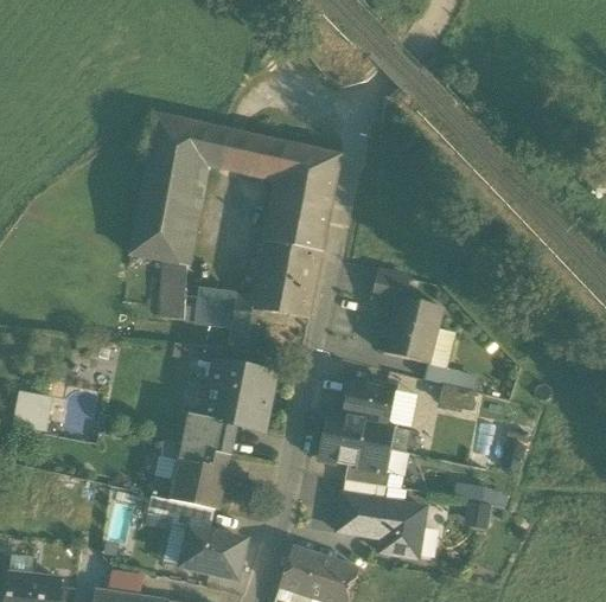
[(131,253),(163,258),(179,262),(199,161),(219,166),(228,128),(158,113),(131,253)]
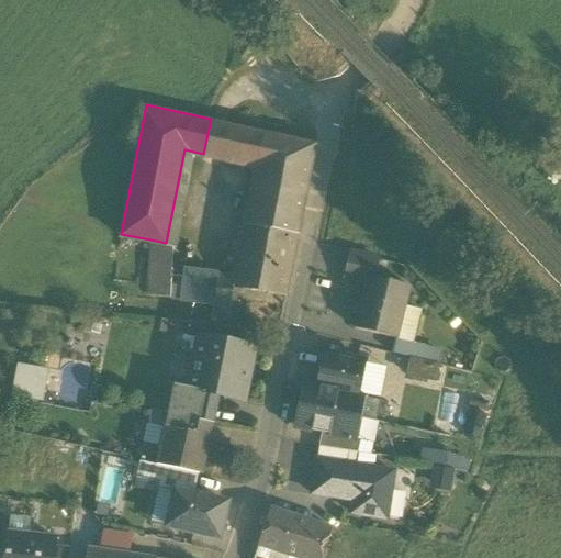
[(226,122),(211,119),(203,154),(219,157),(226,122)]
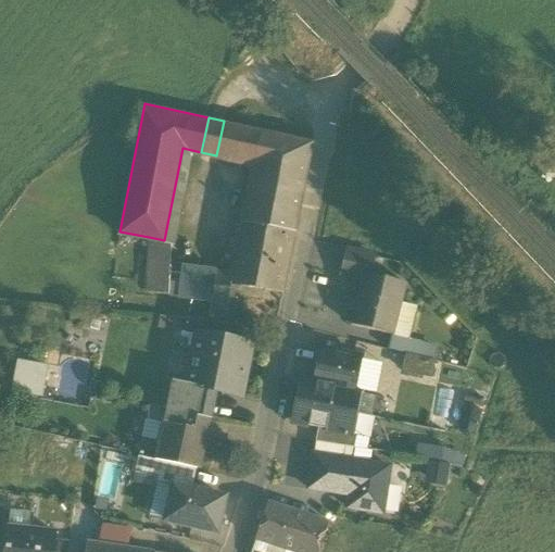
[(313,140),(224,121),(216,155),(254,163),(243,220),(295,228),(304,182),(313,140)]
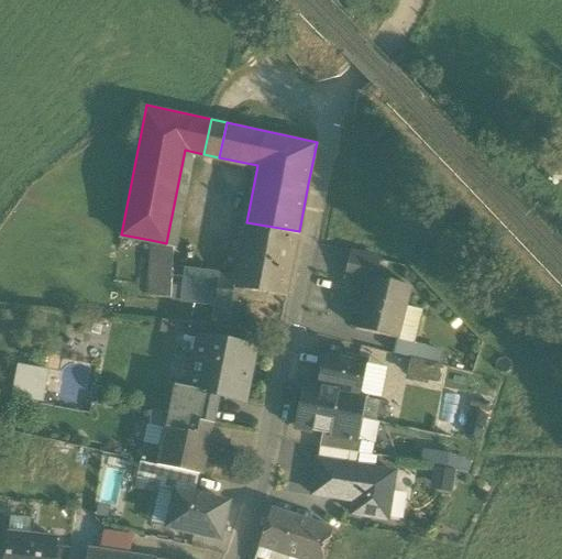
[(234,284),(287,293),(299,231),(246,222),(245,221),(234,275),(233,284),(234,284)]
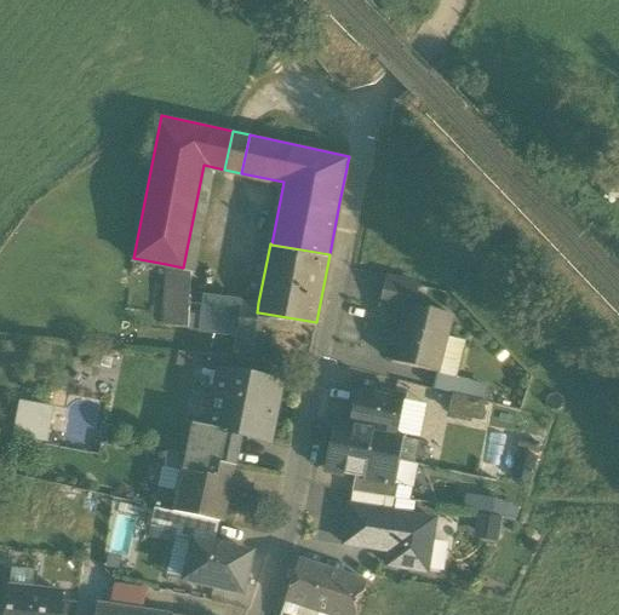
[(165,322),(240,332),(245,300),(191,293),(191,269),(183,268),(166,264),(165,322)]
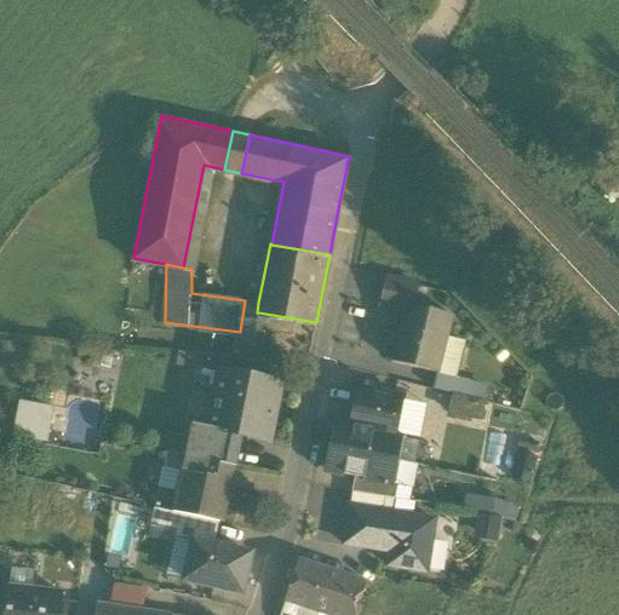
[(382,303),(405,308),(407,302),(412,302),(417,282),(389,275),(382,303)]
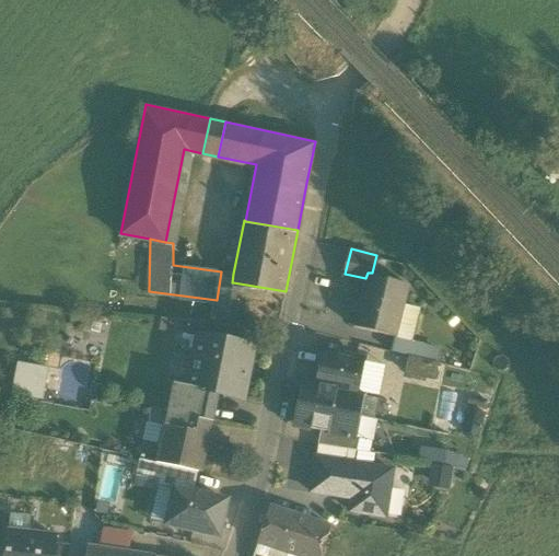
[(233,274),(221,271),(217,300),(230,302),(233,282),(232,282),(233,274)]
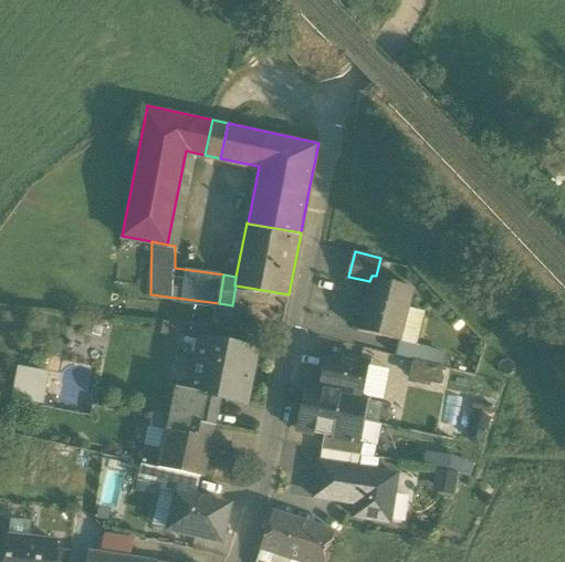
[(399,337),(400,339),(400,337),(408,305),(414,285),(376,276),(372,276),(369,281),(358,328),(399,337)]
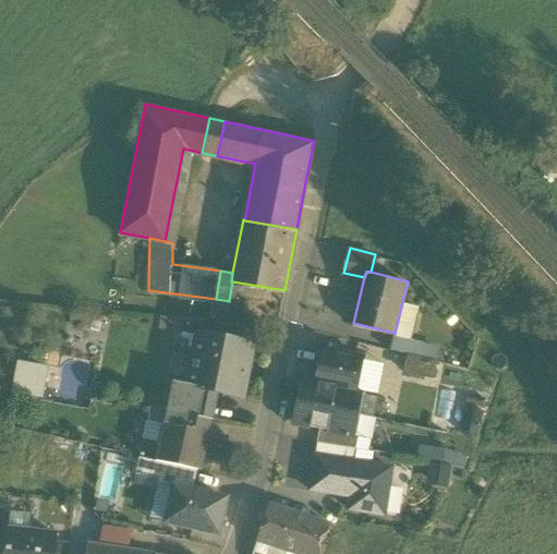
[(402,301),(395,333),(408,336),(416,304),(402,301)]
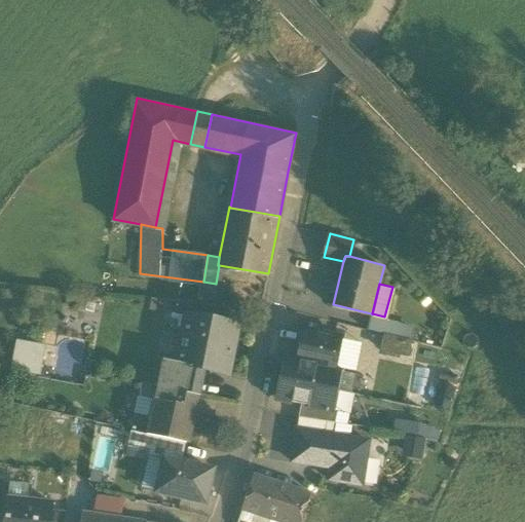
[(187,311),(177,361),(177,362),(202,367),(229,372),(232,357),(230,357),(235,334),(237,335),(239,323),(187,311)]
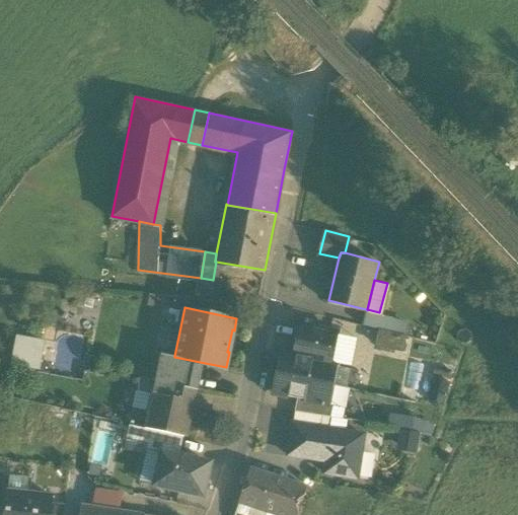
[(362,322),(380,327),(404,334),(405,334),(408,322),(392,319),(393,315),(379,312),(367,309),(367,310),(366,309),(362,322)]
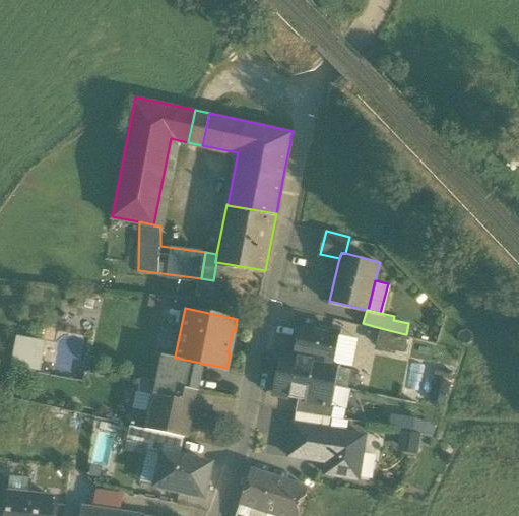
[(300,324),(294,355),(332,363),(338,333),(338,332),(300,324)]
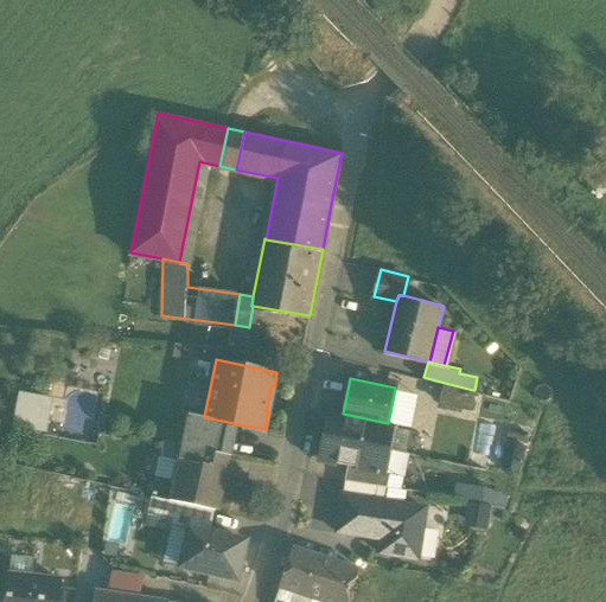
[(470,408),(473,390),(445,383),(440,401),(470,408)]
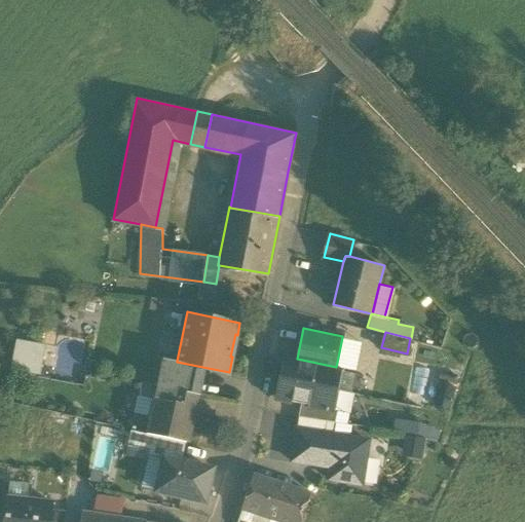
[(46,342),(16,337),(11,367),(41,372),(46,342)]
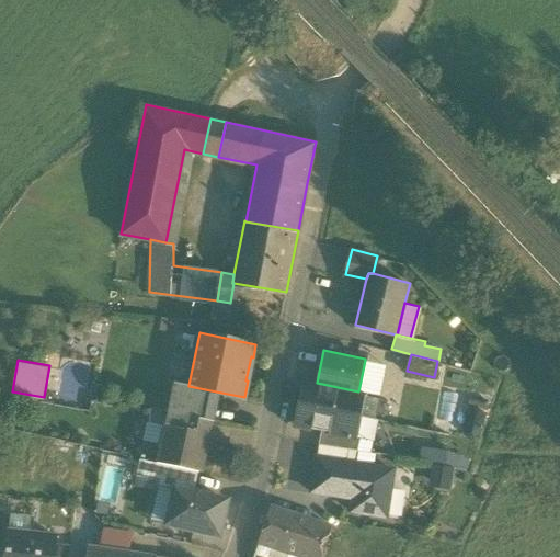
[(365,360),(358,391),(374,395),(380,363),(365,360)]
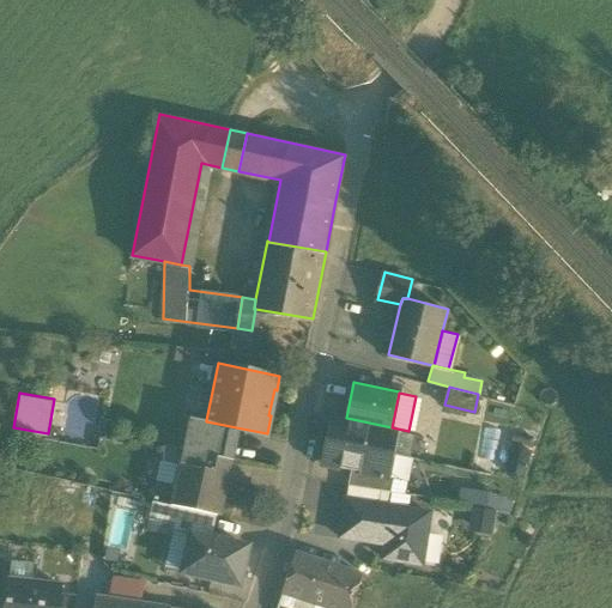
[(387,450),(392,427),(346,418),(332,415),(327,439),(387,450)]
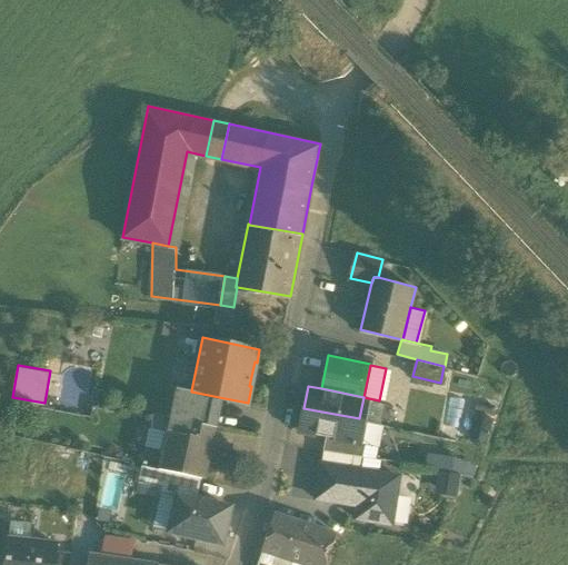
[(178,387),(171,415),(169,429),(210,438),(213,423),(219,397),(191,392),(191,390),(178,387)]
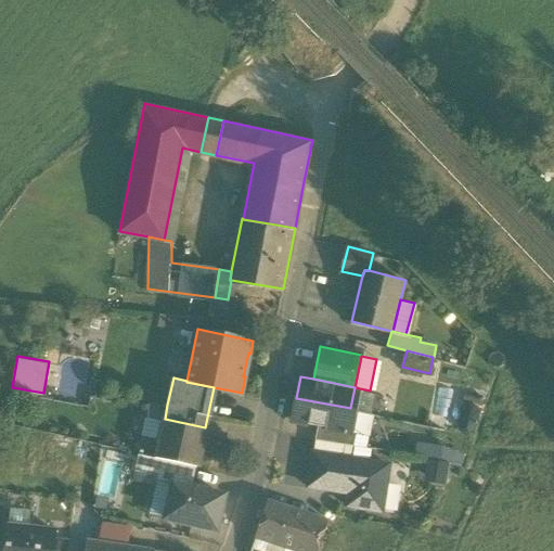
[(375,392),(370,391),(355,387),(350,408),(372,412),(375,392)]
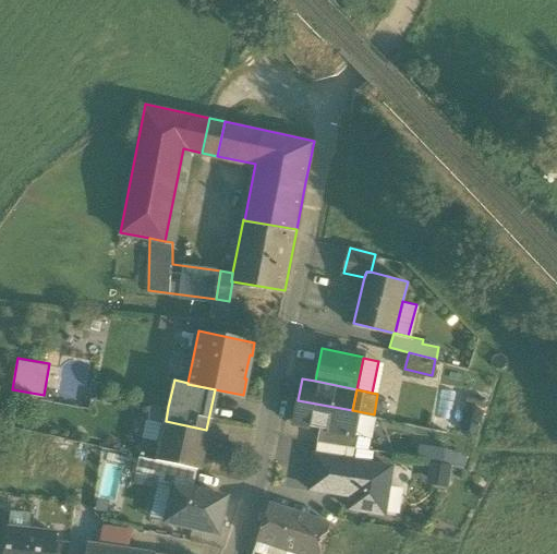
[(348,431),(352,410),(298,400),(293,421),(319,426),(348,432),(348,431)]
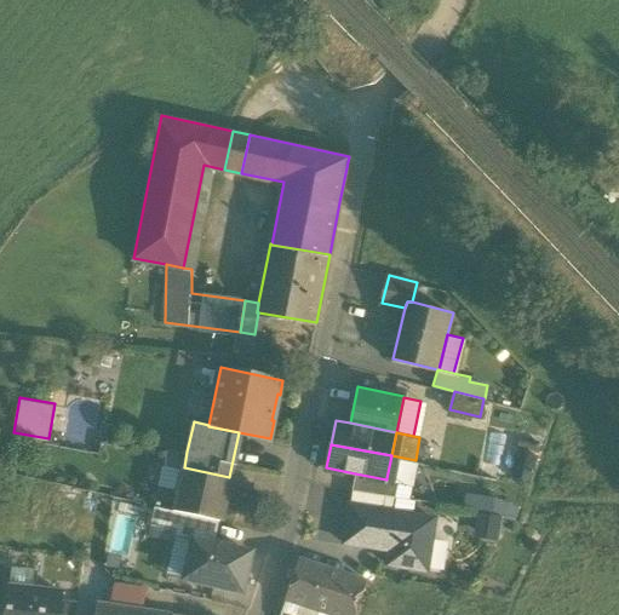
[(179,466),(184,467),(187,452),(168,448),(165,464),(179,467),(179,466)]
